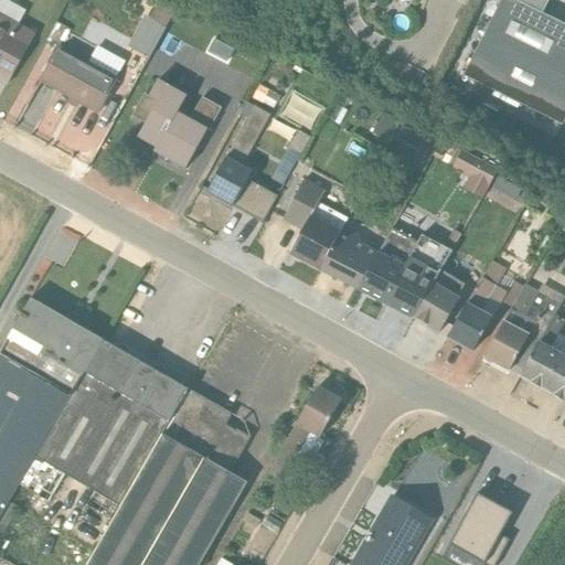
[(0,83),(7,87),(35,34),(19,25),(27,11),(4,0),(1,0),(0,2),(0,83)]
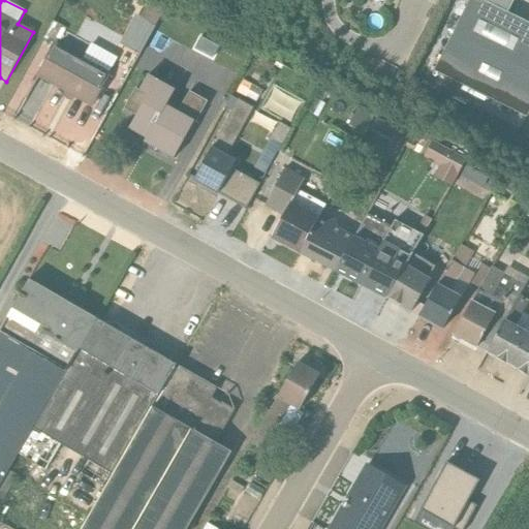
[(528,24),(507,13),(514,0),(467,0),(433,71),(468,89),(470,84),(478,88),(476,93),(476,94),(525,118),(528,110),(528,24)]
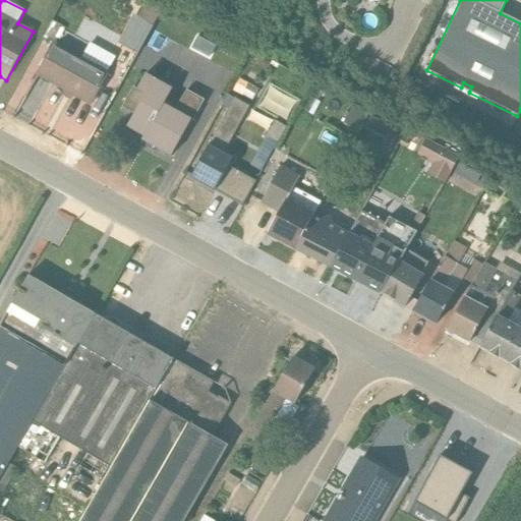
[(133,14),(118,44),(137,54),(161,9),(147,2),(138,17),(133,14)]
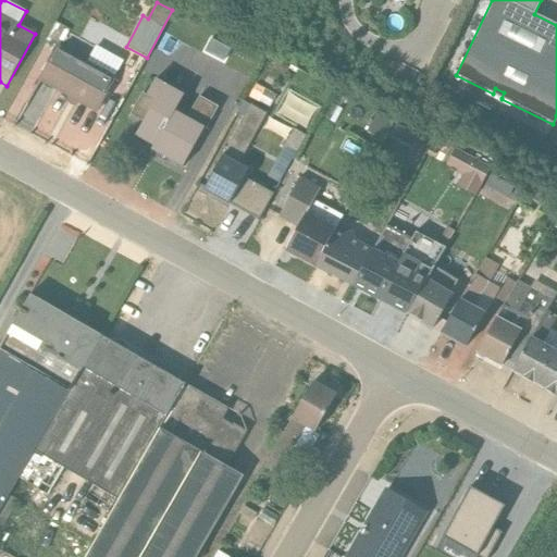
[(72,31),(57,23),(47,41),(57,47),(38,81),(66,98),(65,101),(73,107),(76,107),(78,103),(98,113),(116,78),(115,77),(124,61),(97,46),(87,62),(63,48),(72,31)]
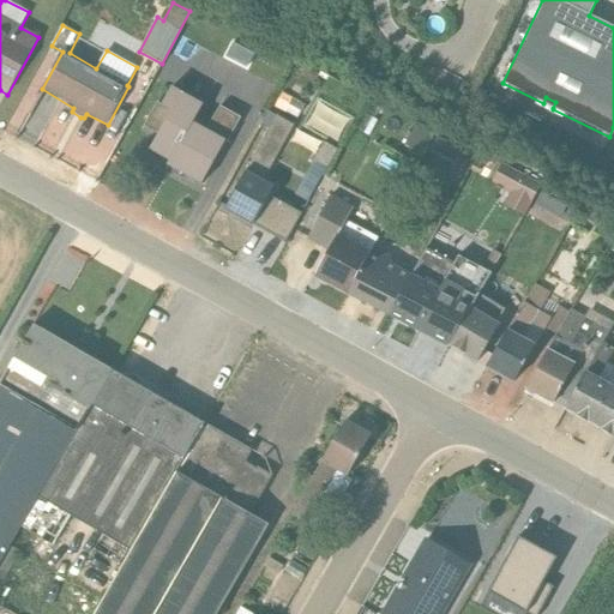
[(224,144),(227,144),(240,119),(220,108),(206,131),(193,124),(203,106),(172,88),(162,106),(157,103),(144,127),(158,136),(150,151),(169,163),(167,167),(174,170),(173,174),(181,179),(184,175),(193,181),(200,185),(224,144)]
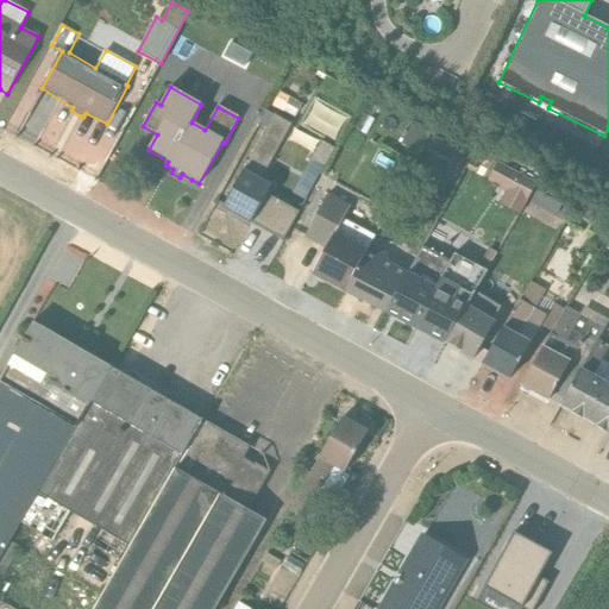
[(261,180),(290,125),(274,115),(223,209),(224,209),(250,225),(251,224),(284,242),(300,213),(267,195),(271,186),(261,180)]
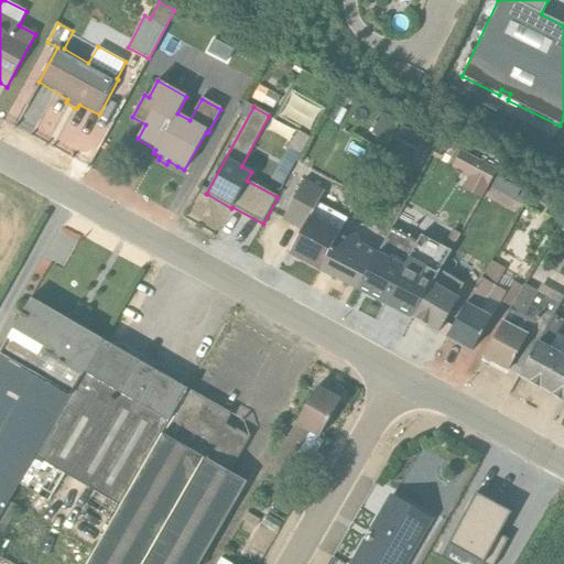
[(393,123),(380,117),(371,133),(384,140),(393,123)]
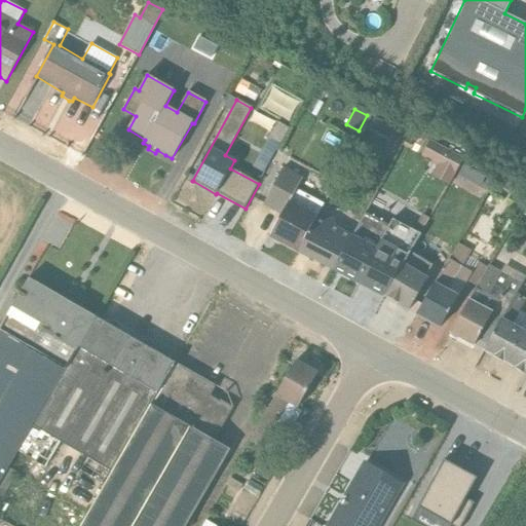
[(374,118),(368,129),(389,140),(395,128),(374,118)]
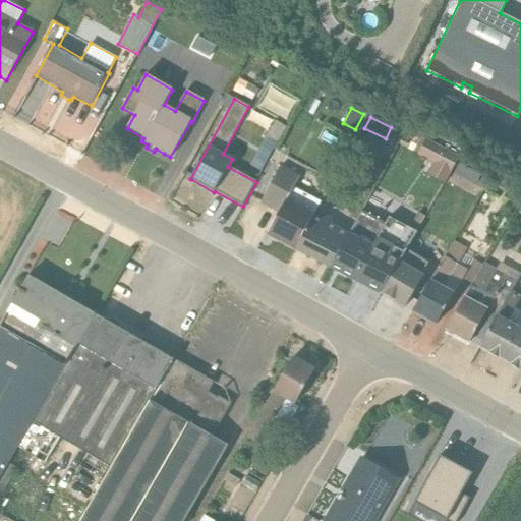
[(286,127),(275,121),(266,137),(277,143),(286,127)]
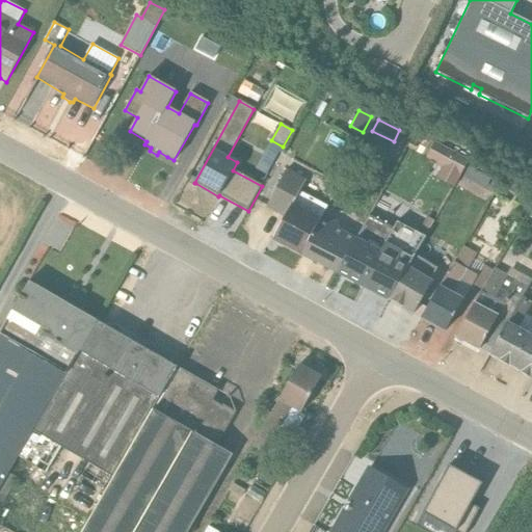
[(434,144),(427,157),(459,175),(467,162),(434,144)]
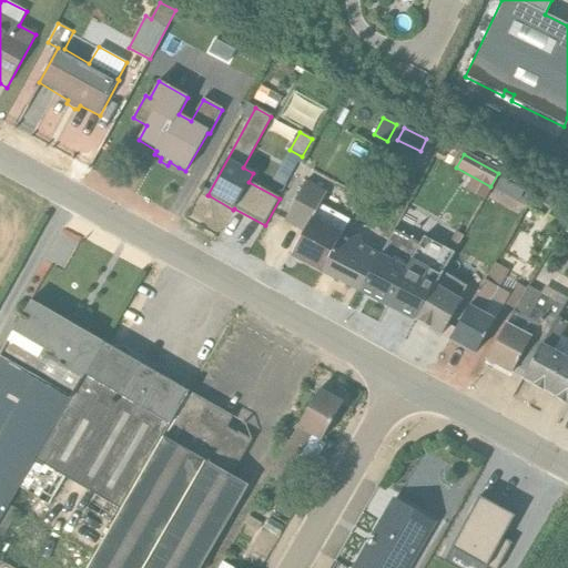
[(501,178),(494,193),(510,203),(519,188),(501,178)]
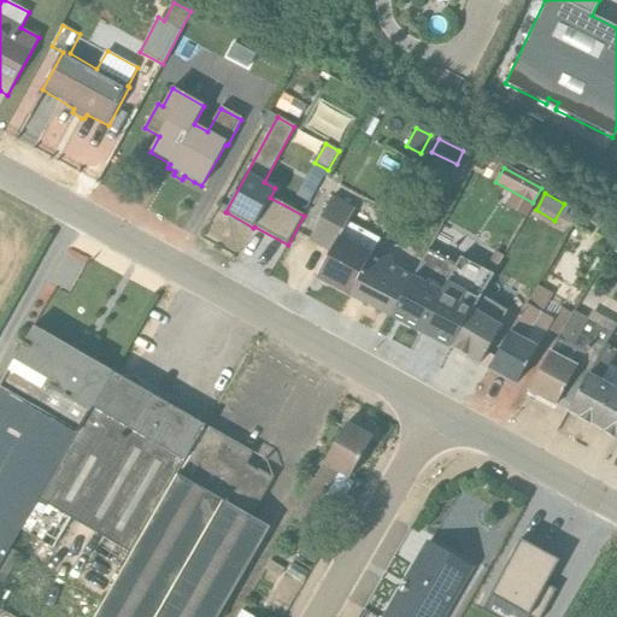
[(356,209),(333,197),(309,241),(330,252),(321,270),(316,278),(330,287),(335,289),(350,297),(380,240),(347,223),(356,209)]
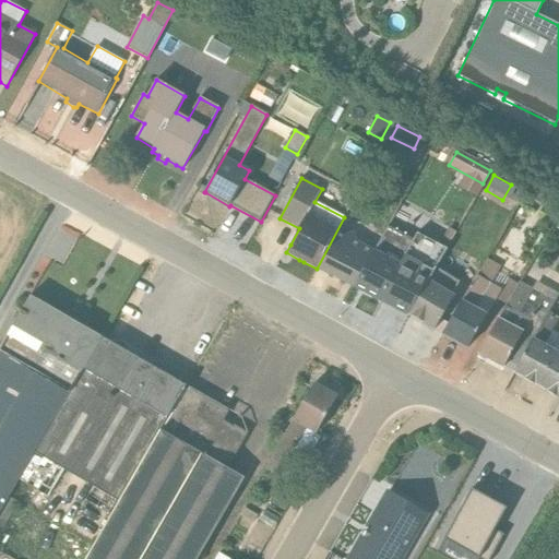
[(382,300),(414,239),(389,226),(355,286),(382,300)]
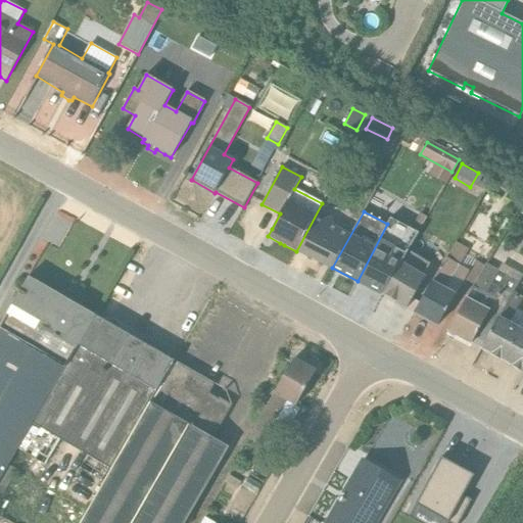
[(332,268),(350,235),(334,226),(331,217),(322,220),(316,217),(296,251),(332,268)]
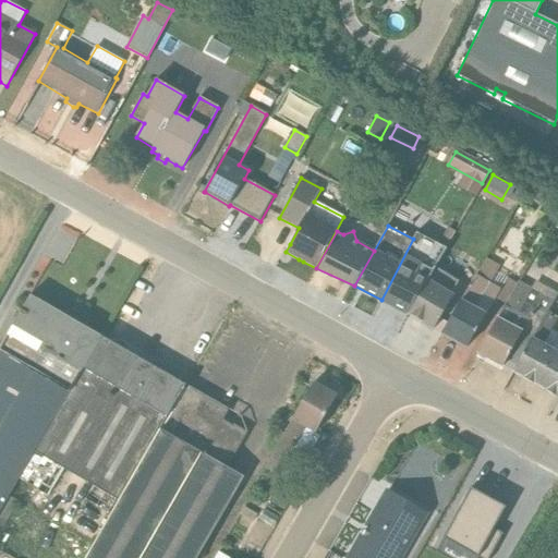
[(444,250),(444,249),(431,242),(427,242),(427,240),(415,234),(381,300),(409,313),(444,250)]
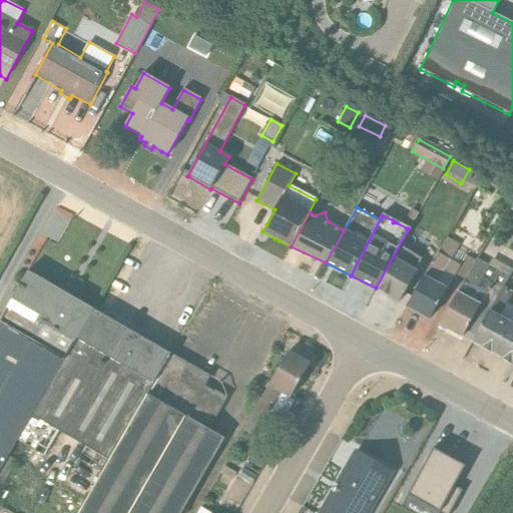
[(466,280),(476,262),(456,250),(459,245),(446,237),(406,308),(429,321),(456,275),(466,280)]
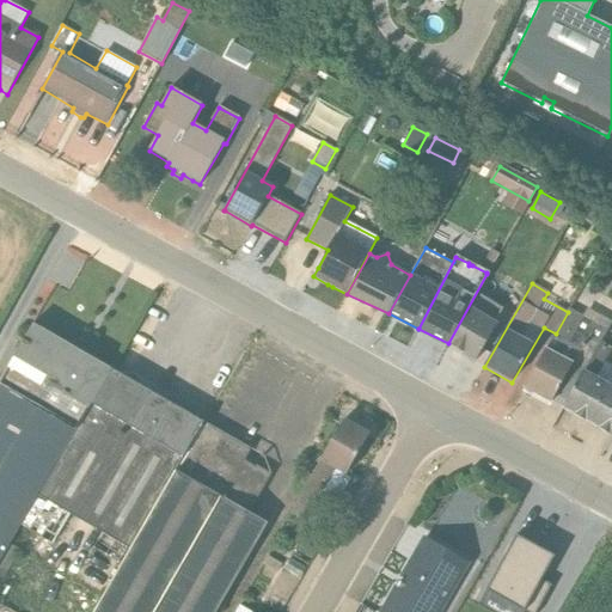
[(448,343),(477,359),(496,323),(495,322),(505,308),(476,294),(448,343)]
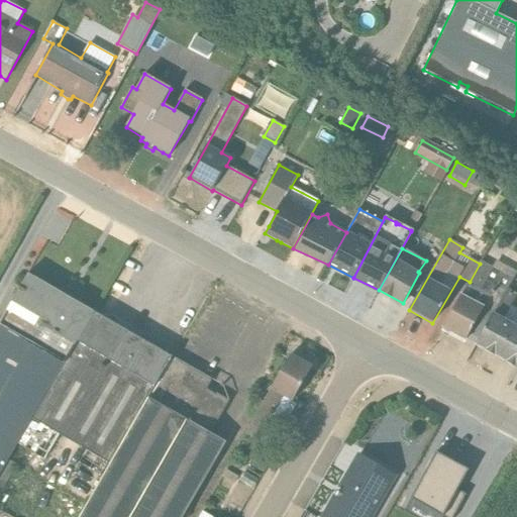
[(466,341),(467,340),(476,345),(516,273),(495,261),(492,268),(482,262),(469,285),(442,328),(466,341)]
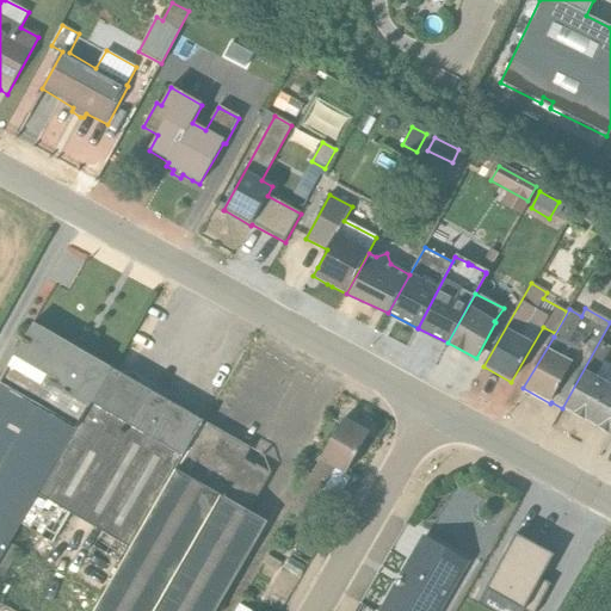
[(96,359),(99,352),(73,337),(68,344),(34,325),(0,381),(0,561),(111,370),(96,359)]
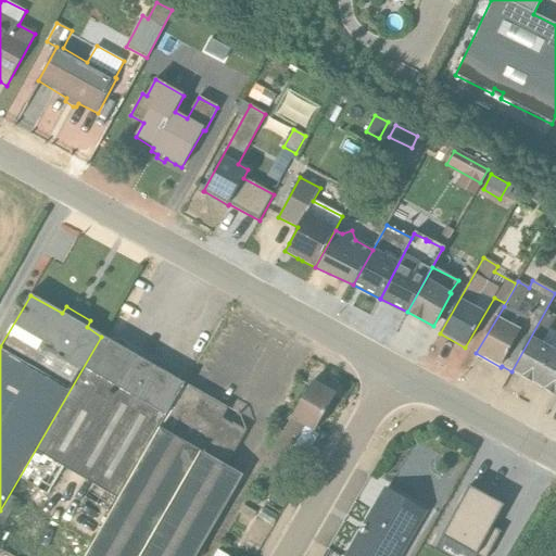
[(555,317),(546,312),(512,371),(534,384),(555,344),(555,333),(548,330),(555,317)]
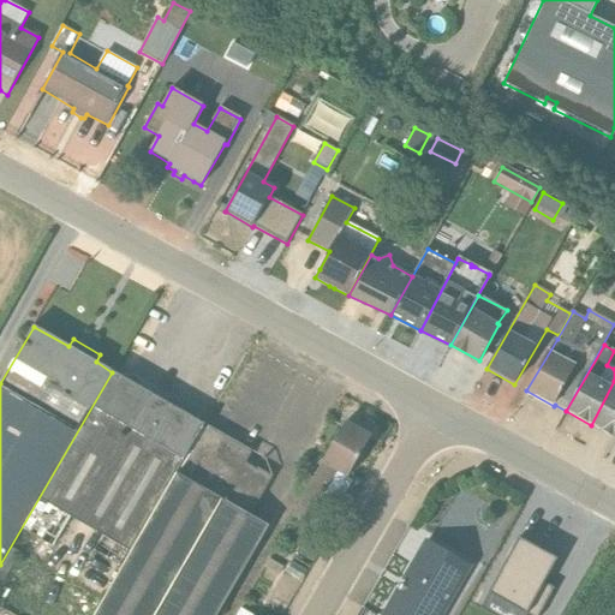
[(121,568),(206,424),(112,372),(22,529),(22,530),(53,547),(70,517),(102,535),(93,551),(121,568)]
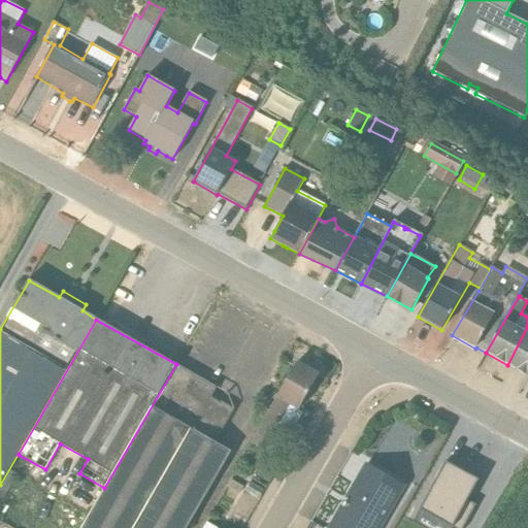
[(527,328),(507,365),(527,376),(527,328)]
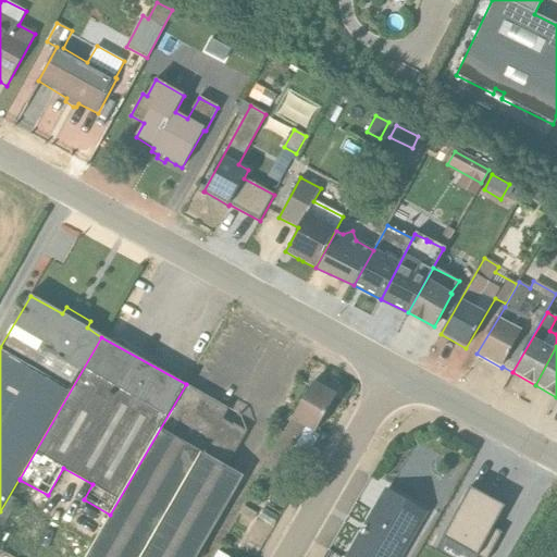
[(247,432),(223,417),(229,409),(186,384),(86,556),(197,556),(245,478),(244,477),(226,467),(247,432)]
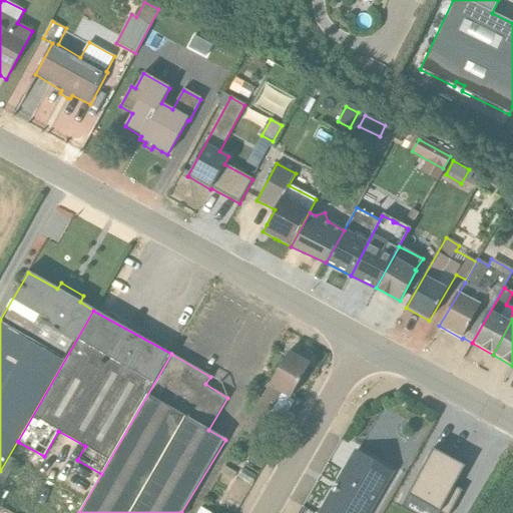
[(245,427),(243,430),(254,437),(269,412),(278,417),(290,396),(292,397),(309,366),(288,354),(245,427)]
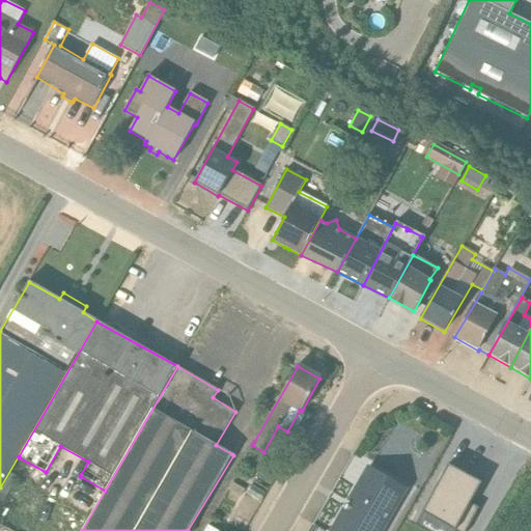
[(470,500),(483,472),(451,455),(418,523),(434,530),(455,530),(459,525),(465,527),(476,503),(470,500)]
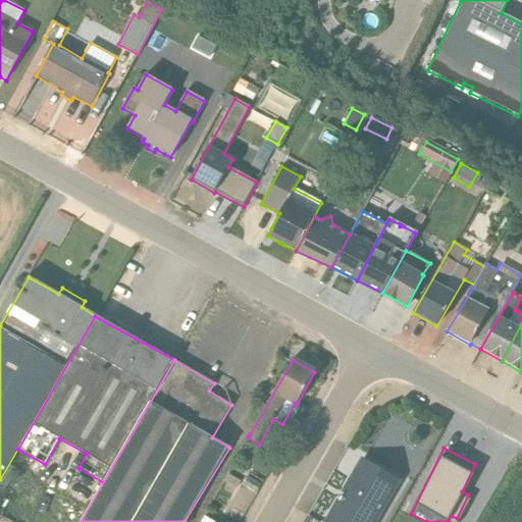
[(373,521),(399,479),(364,459),(326,521),(373,521)]
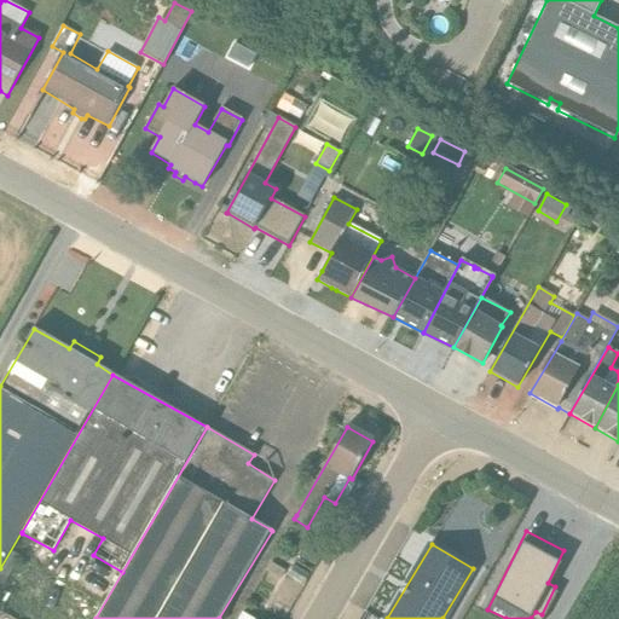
[(11,593),(0,586),(0,618),(16,618),(3,611),(11,593)]
